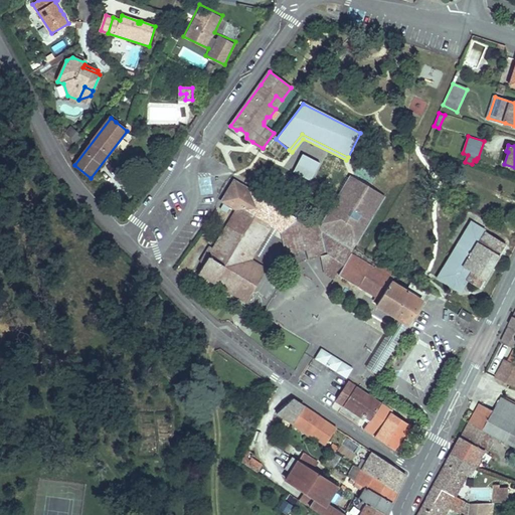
[(319,165),(302,155),(292,173),(310,182),(319,165)]
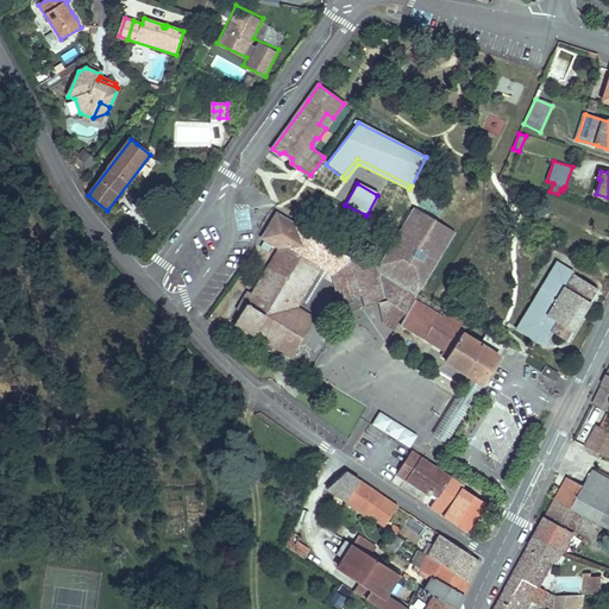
[(483,384),(500,357),(498,356),(506,346),(487,334),(481,345),(463,334),(470,322),(449,308),(446,311),(443,316),(415,300),(418,296),(412,293),(451,227),(410,205),(374,265),(359,257),(353,258),(294,223),(280,248),(281,249),(253,294),(249,292),(238,309),(243,313),(237,322),(274,346),(277,341),(286,339),(295,344),(300,336),(305,338),(316,319),(297,307),(302,300),(316,275),(315,275),(321,265),(330,271),(334,274),(340,301),(362,295),(364,307),(381,302),(393,300),(395,302),(394,305),(395,314),(403,319),(401,324),(445,351),(450,353),(447,357),(445,360),(475,380),(483,384)]
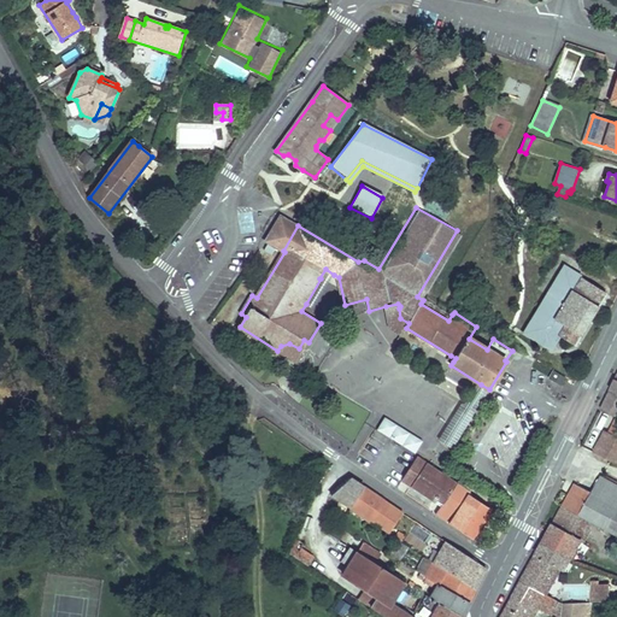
[(239,215),(240,234),(254,233),(252,213),(239,215)]
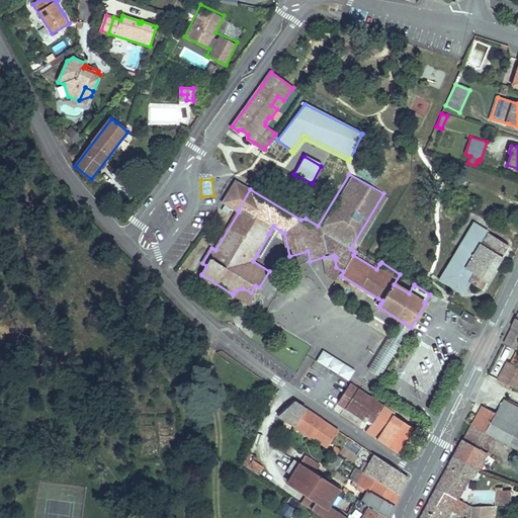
[(483,289),(509,246),(475,225),(441,278),(455,287),(458,281),(465,286),(468,281),(483,289)]
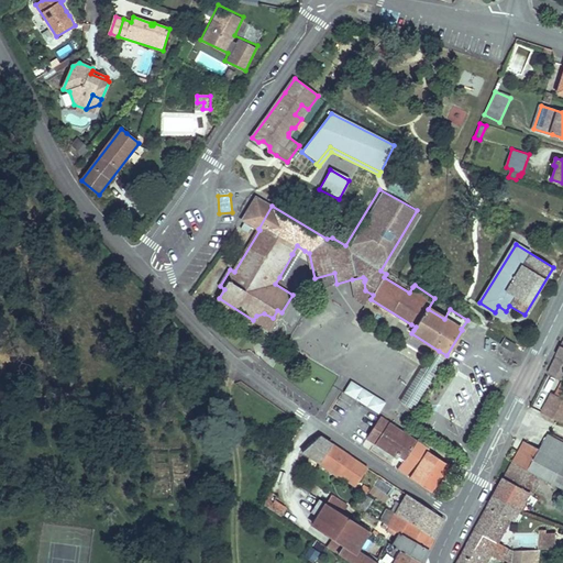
[(293,254),(279,277),(286,282),(305,251),(297,245),(291,254),(293,254)]
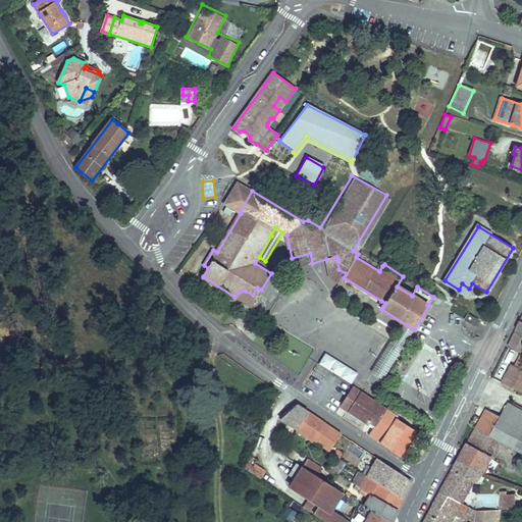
[(358,254),(356,257),(379,271),(382,266),(359,252),(358,254)]
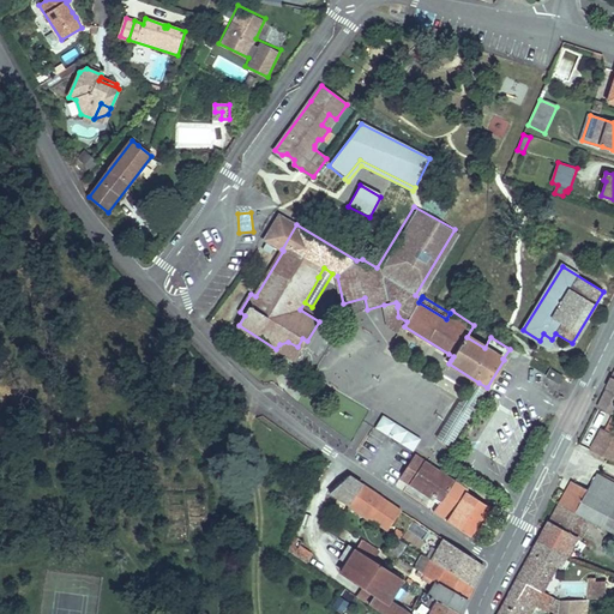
[(396,302),(384,305),(389,326),(399,333),(404,326),(407,321),(398,317),(397,307),(398,305),(396,302)]
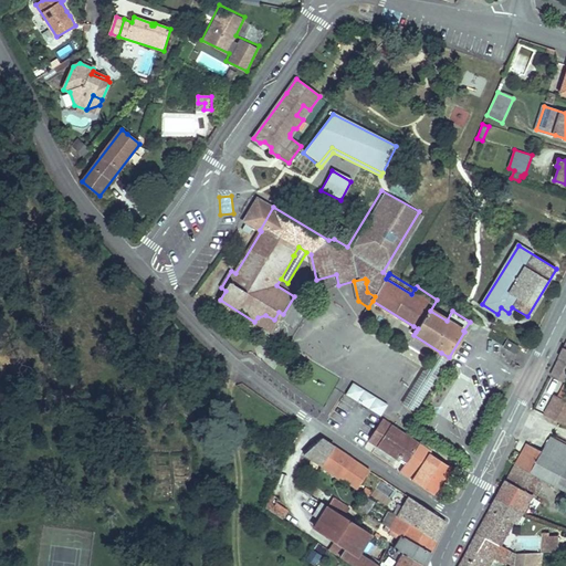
[(498,314),(520,328),(527,316),(512,307),(509,313),(501,307),(498,314)]
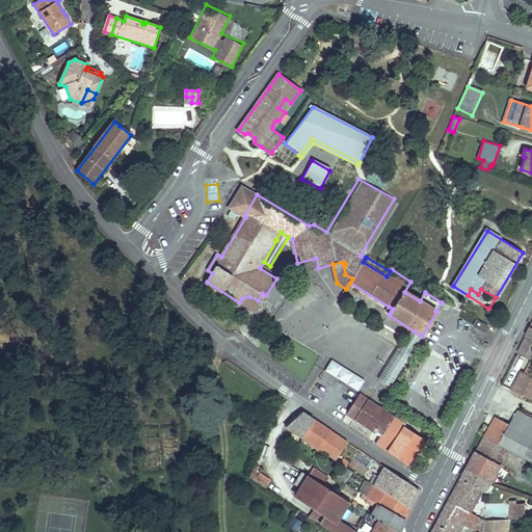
[(242,298),(239,302),(256,312),(266,295),(262,293),(258,300),(249,296),(242,298)]
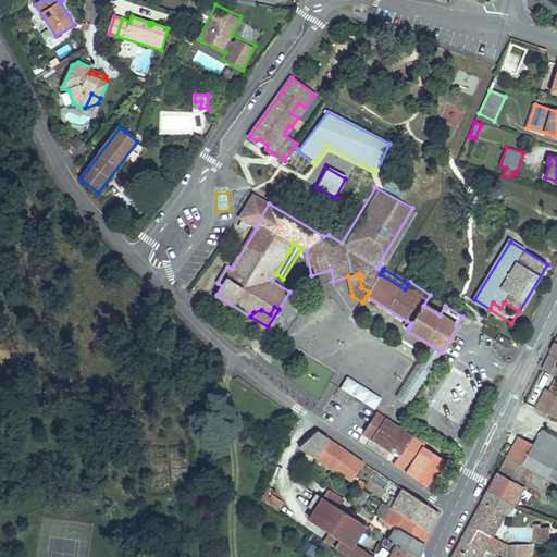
[(499,333),(495,339),(507,347),(511,341),(499,333)]
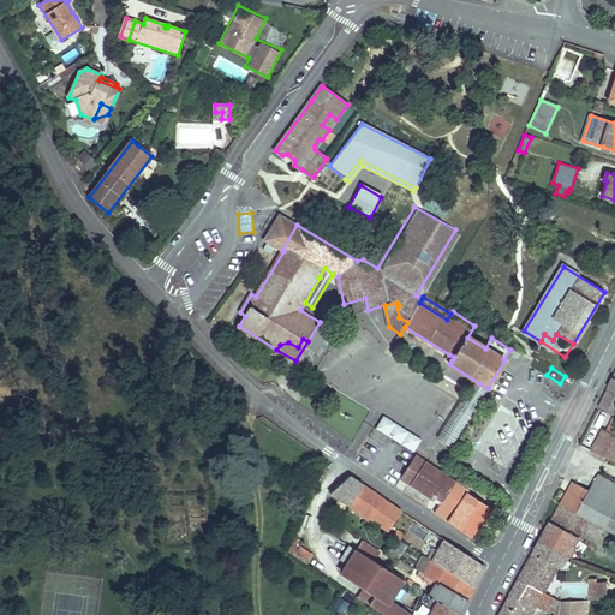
[(614,377),(599,408),(614,416),(614,377)]
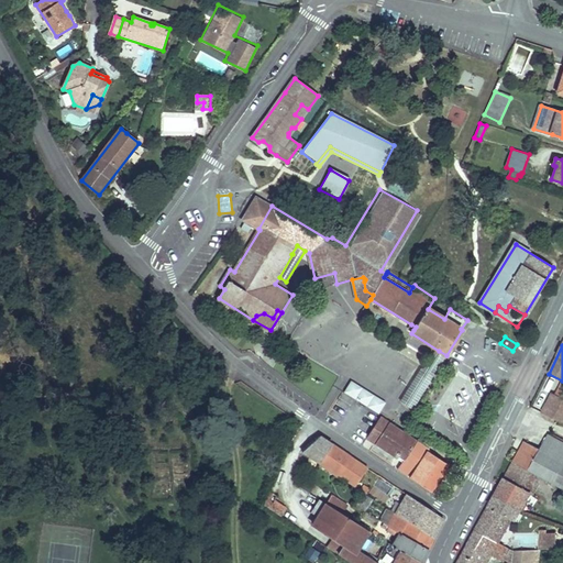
[(421,370),(401,401),(412,409),(441,364),(446,355),(439,351),(426,372),(421,370)]
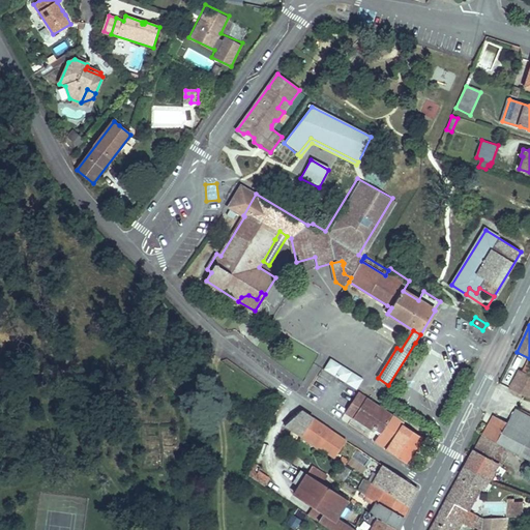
[(330,356),(323,367),(355,388),(362,378),(330,356)]
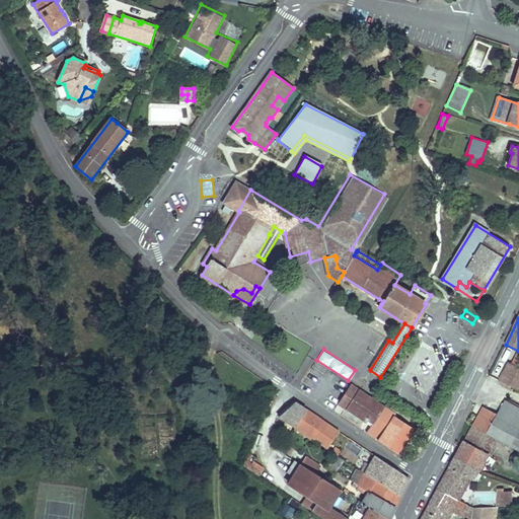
[(511,362),(505,373),(509,375),(514,364),(511,362)]
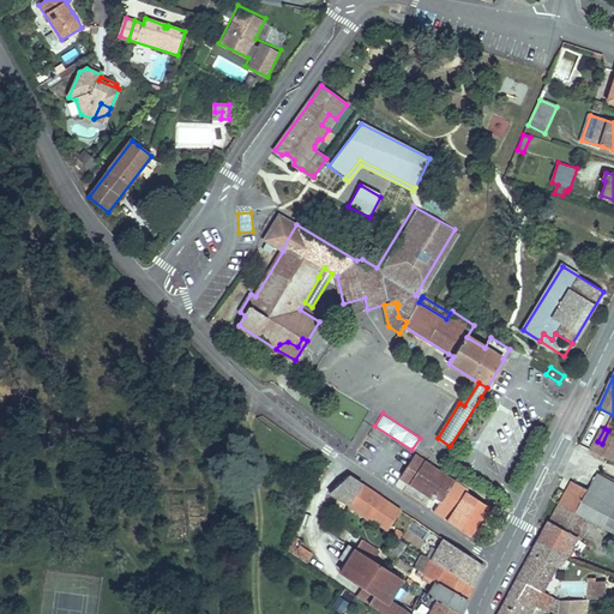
[(597,441),(594,451),(613,461),(613,433),(608,431),(602,444),(597,441)]
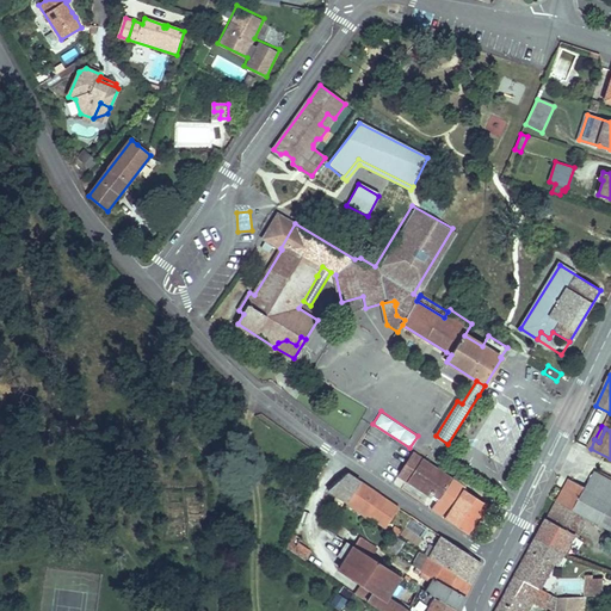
[(414,452),(407,464),(415,470),(423,458),(414,452)]
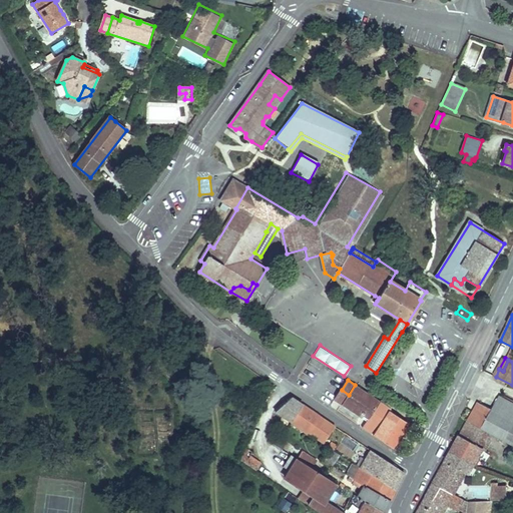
[(342,390),(335,401),(362,419),(364,415),(370,419),(363,428),(374,435),(390,411),(392,409),(374,398),(373,399),(369,397),(370,395),(368,393),(355,385),(349,395),(342,390)]
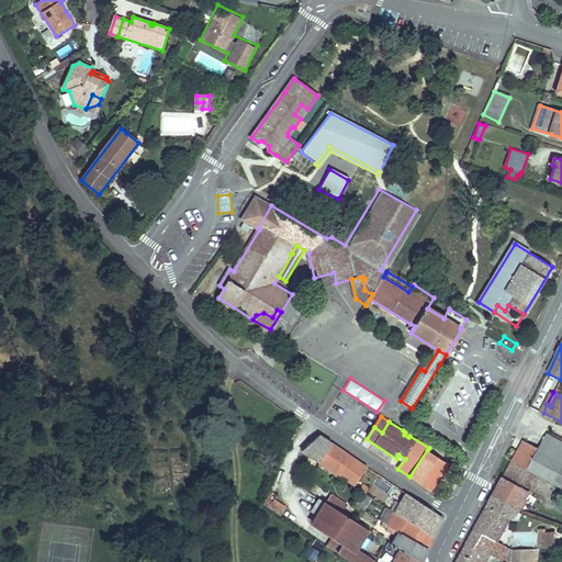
[(561,441),(548,434),(540,449),(525,441),(514,461),(528,469),(539,475),(561,486),(561,441)]
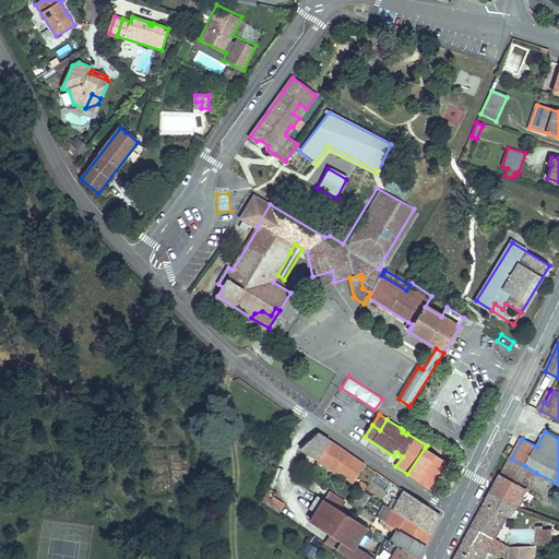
[(318,433),(300,449),(318,460),(331,441),(318,433)]
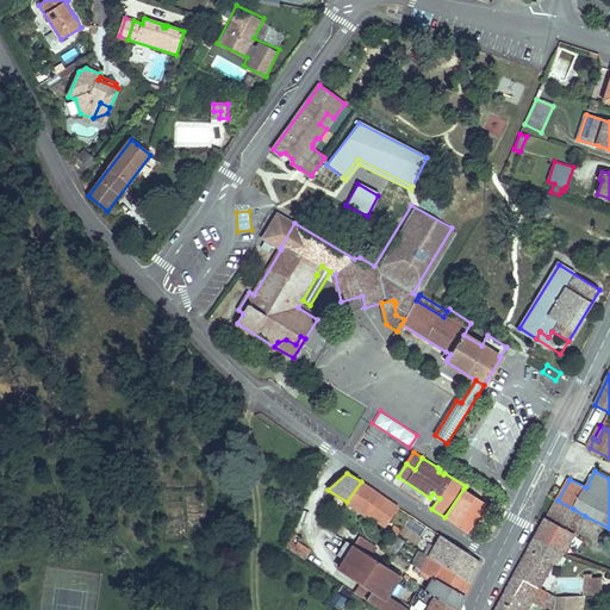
[(372,508),(381,496),(365,485),(356,497),(372,508)]
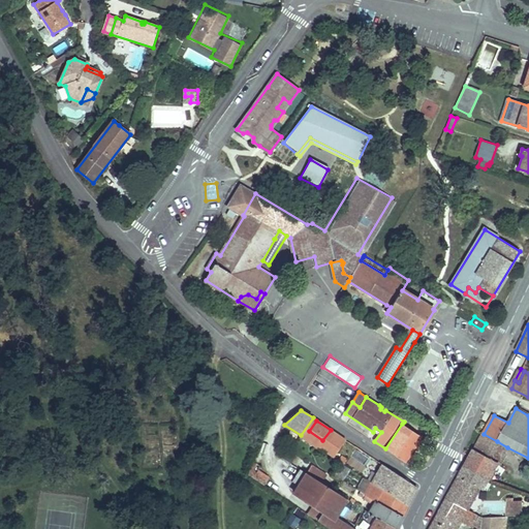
[(385,448),(385,449),(407,463),(424,438),(402,424),(385,448)]
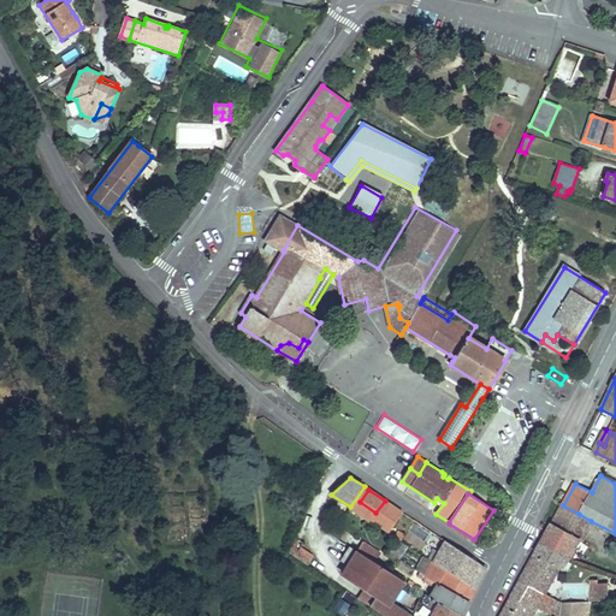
[(386,532),(391,525),(395,520),(397,521),(403,513),(385,501),(375,513),(369,521),(386,532)]
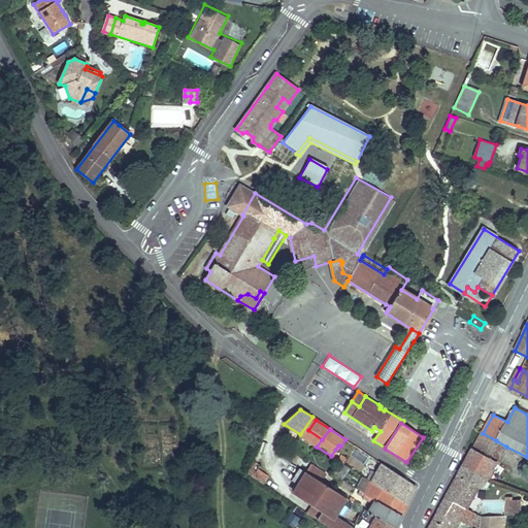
[(470,456),(464,467),(489,479),(498,462),(488,457),(496,440),(483,433),(470,456)]
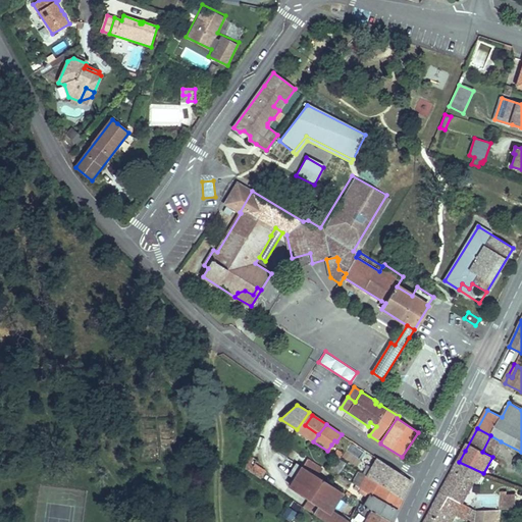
[(490,435),(482,452),(492,457),(501,441),(490,435)]
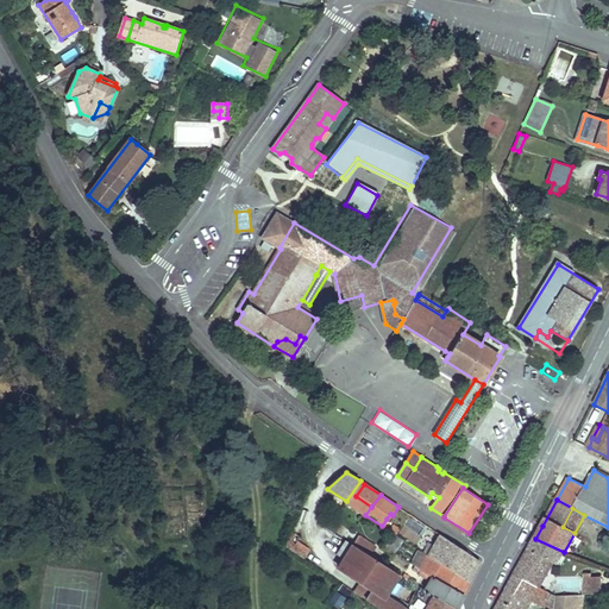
[(387,519),(382,526),(394,533),(395,534),(400,527),(387,519)]
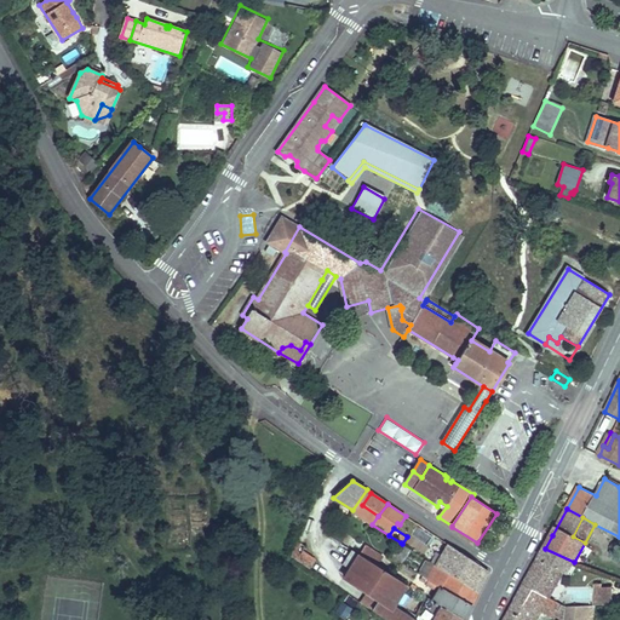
[(310,568),(316,561),(303,551),(305,545),(297,543),(291,556),(310,568)]
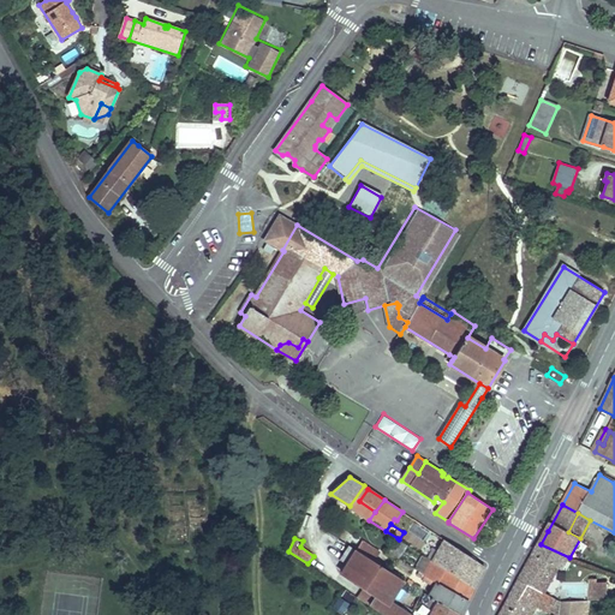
[(399,559),(407,545),(399,539),(398,538),(388,551),(399,559)]
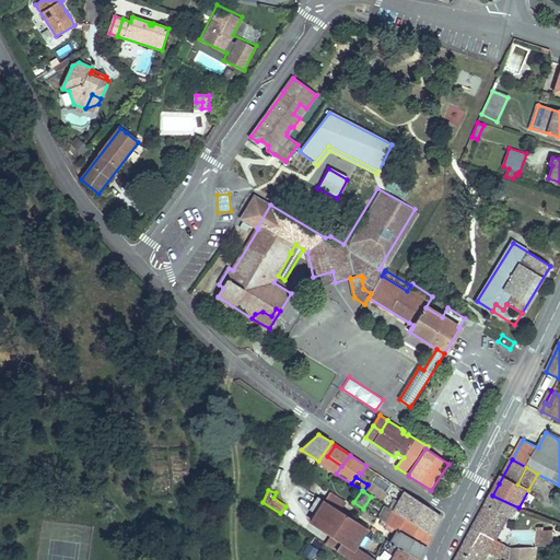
[(406,492),(395,511),(432,535),(442,516),(406,492)]
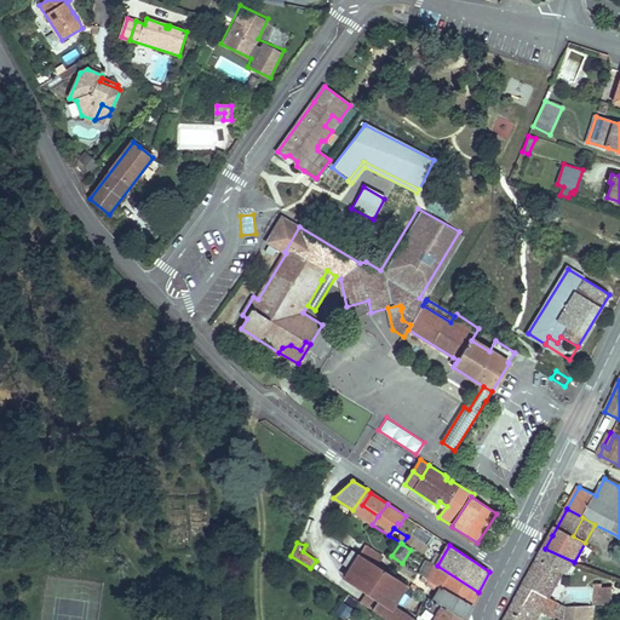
[(366,547),(361,556),(377,567),(382,557),(366,547)]
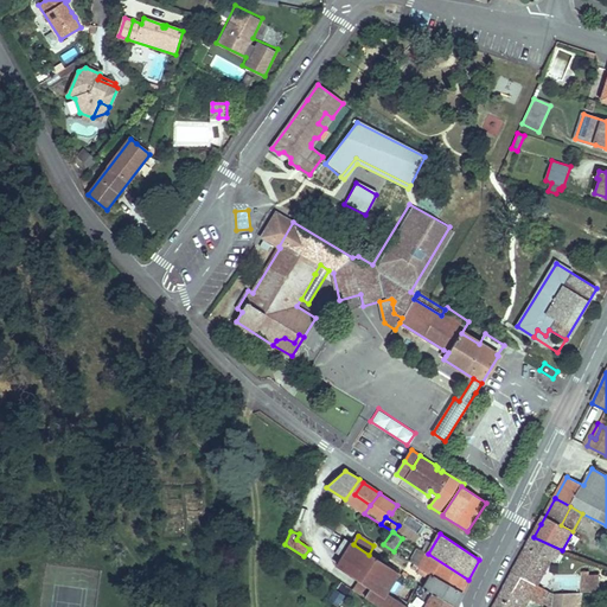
[(538,586),(553,558),(557,561),(562,550),(534,537),(515,573),(537,585),(538,586)]
